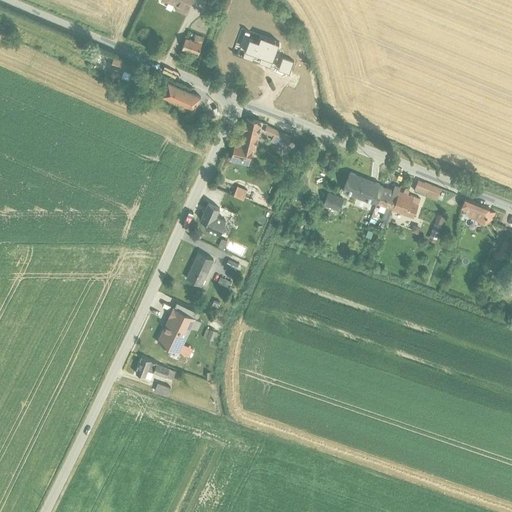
[(164,0),(177,6),(175,9),(185,14),(192,0),(164,0)]
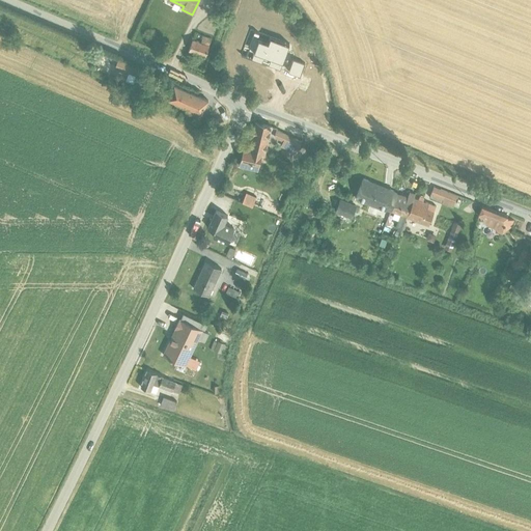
[(276,9),(272,21),(278,22),(281,11),(276,9)]
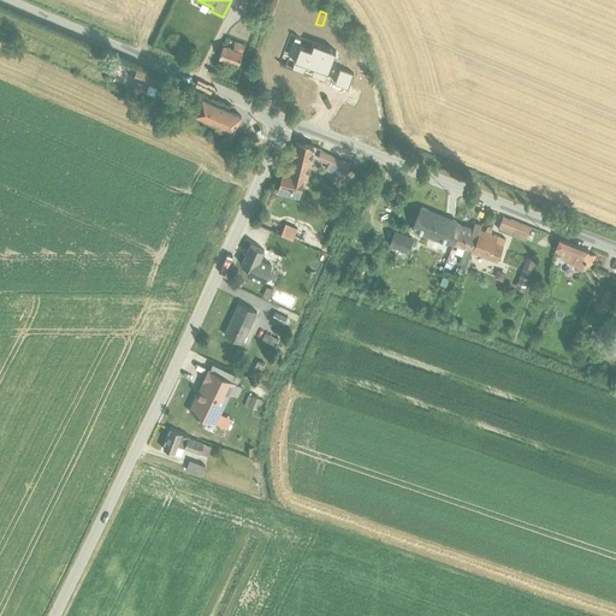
[(224,46),(219,58),(240,64),(246,45),(236,41),(235,49),(224,46)]
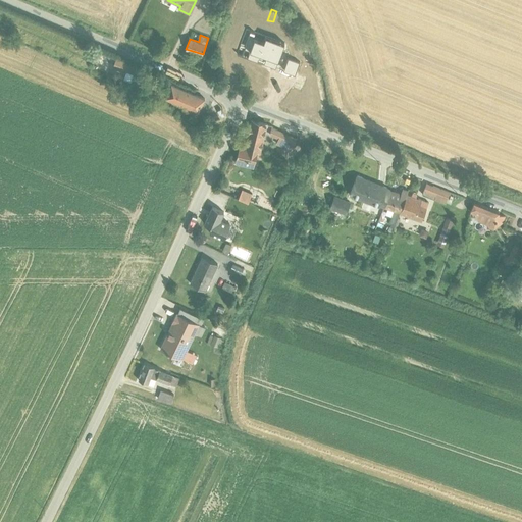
[(262,36),(257,52),(283,60),(282,66),(300,71),(306,52),(289,47),(288,49),(283,48),(284,43),(262,36)]
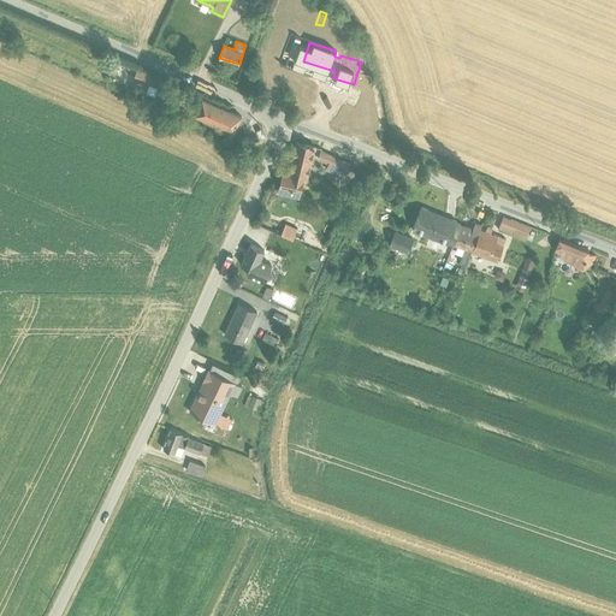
[(137,70),(134,77),(138,78),(137,81),(149,86),(149,83),(155,86),(158,80),(137,70)]
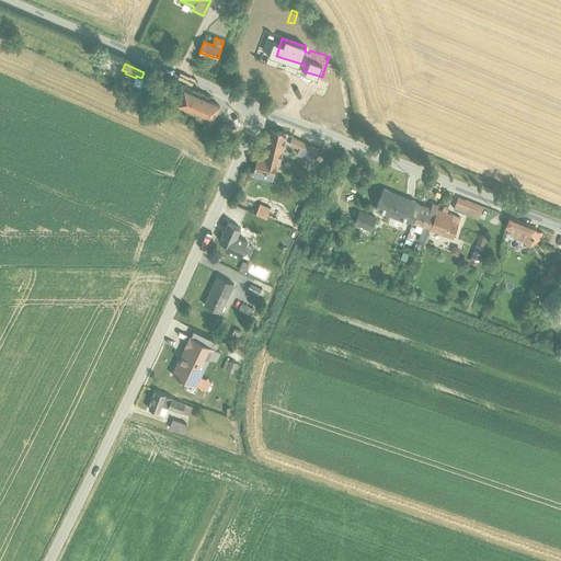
[(297,70),(294,79),(302,82),(306,73),(297,70)]
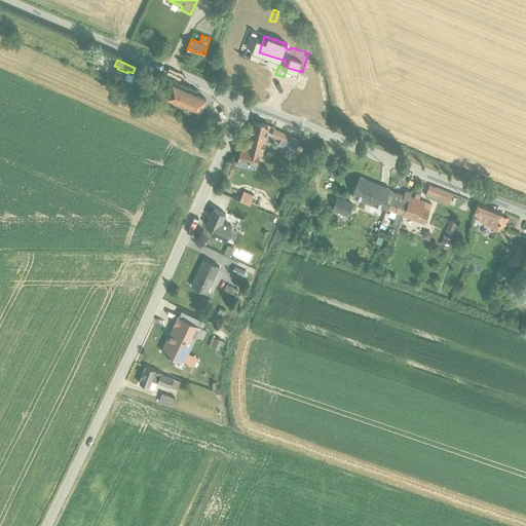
[(185,106),(199,113),(200,113),(207,99),(173,84),(166,99),(185,106)]
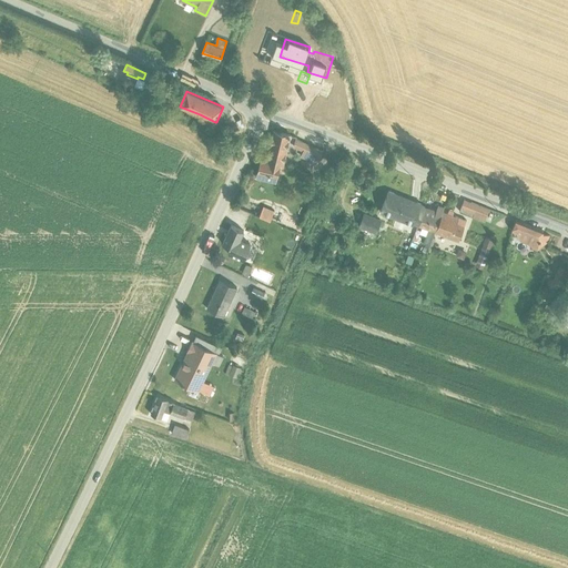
[(215,122),(200,114),(198,120),(213,127),(215,122)]
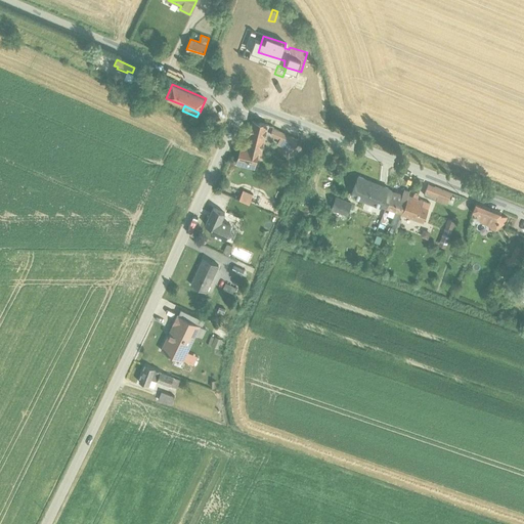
[(241,146),(237,163),(255,168),(259,153),(261,154),(268,124),(253,121),(247,147),(241,146)]
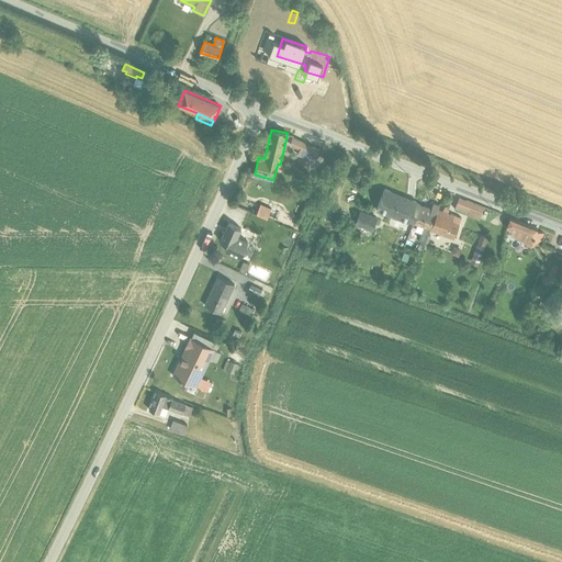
[(293,136),(291,145),(300,149),(298,155),(314,161),(321,148),(293,136)]
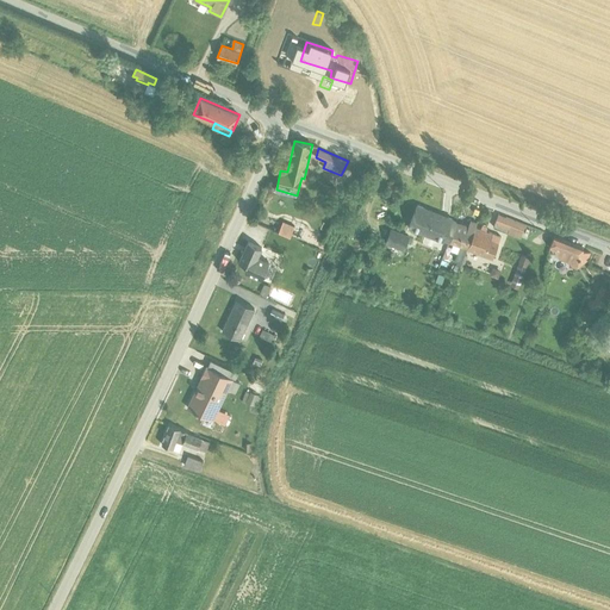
[(391,179),(384,194),(396,199),(403,185),(391,179)]
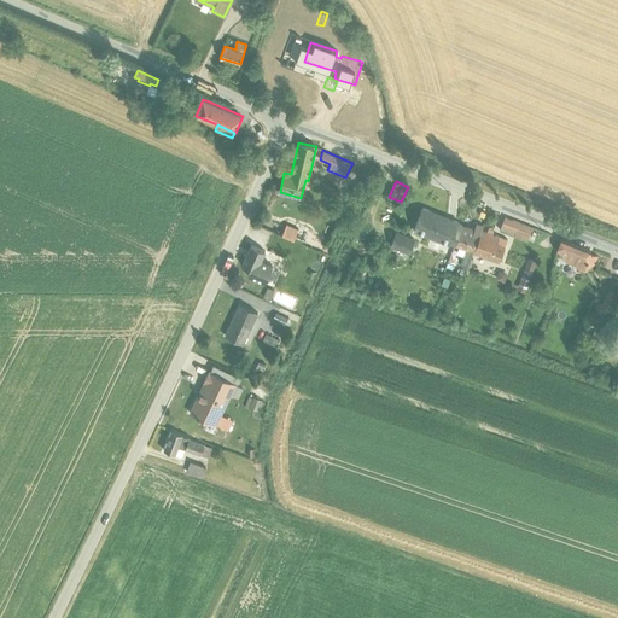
[(455,245),(462,225),(458,223),(459,222),(455,220),(449,220),(433,214),(429,210),(423,208),(414,232),(449,245),(450,243),(455,245)]
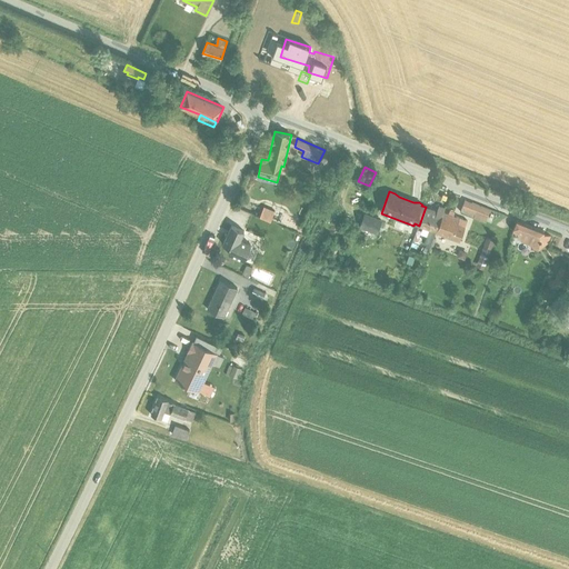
[(476,213),(487,218),(490,209),(466,199),(460,211),(475,217),(476,213)]
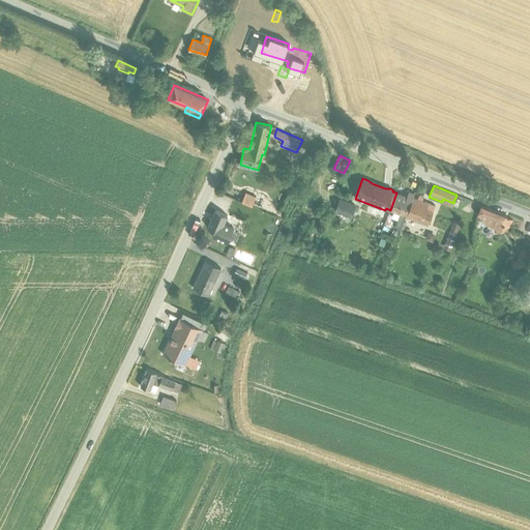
[(242,202),(253,206),(256,196),(246,192),(242,202)]
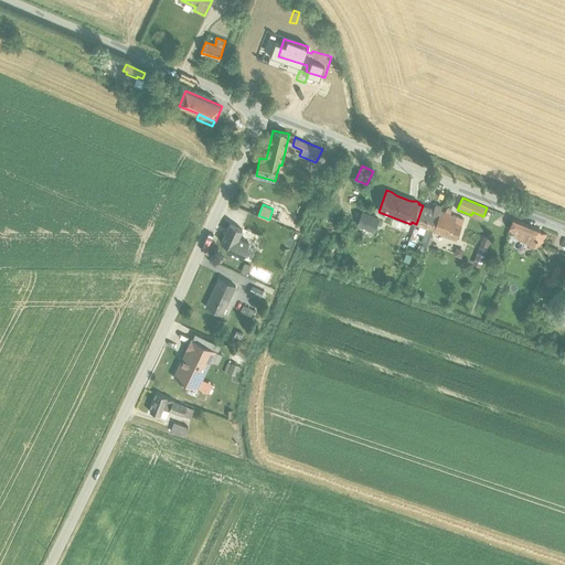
[(423,205),(416,224),(426,228),(422,242),(423,243),(422,245),(420,245),(418,251),(425,253),(434,231),(440,210),(443,206),(436,204),(434,210),(423,205)]
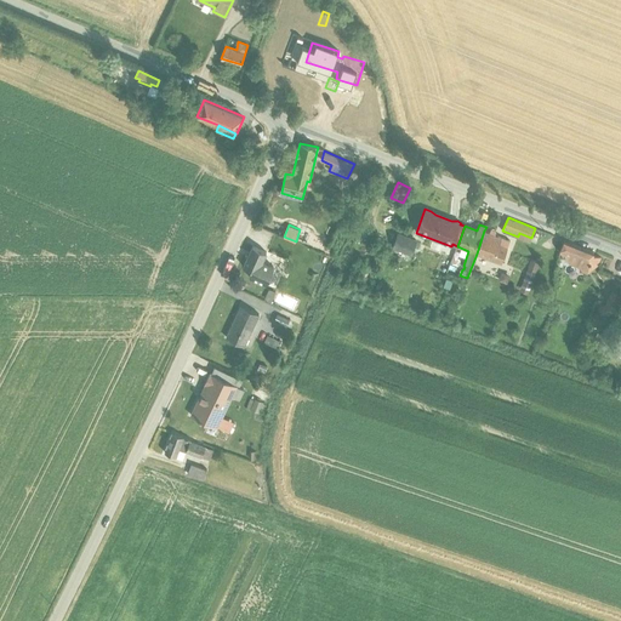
[(484,231),(477,254),(502,263),(508,246),(500,243),(502,238),(484,231)]
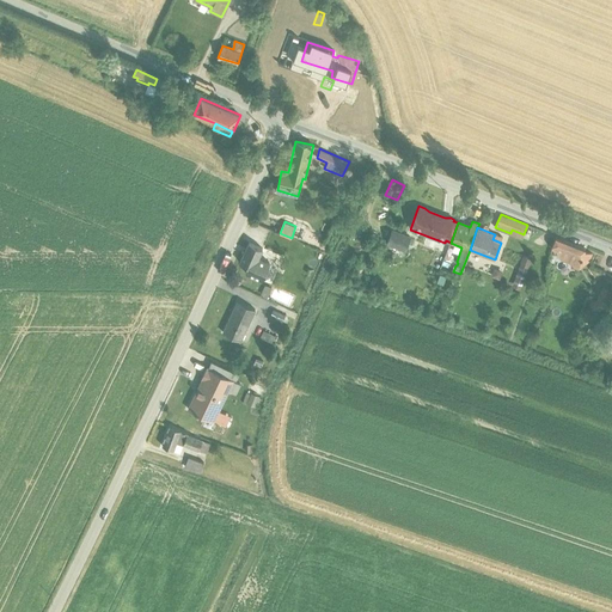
[(391,233),(387,244),(405,251),(411,237),(393,230),(391,233)]
